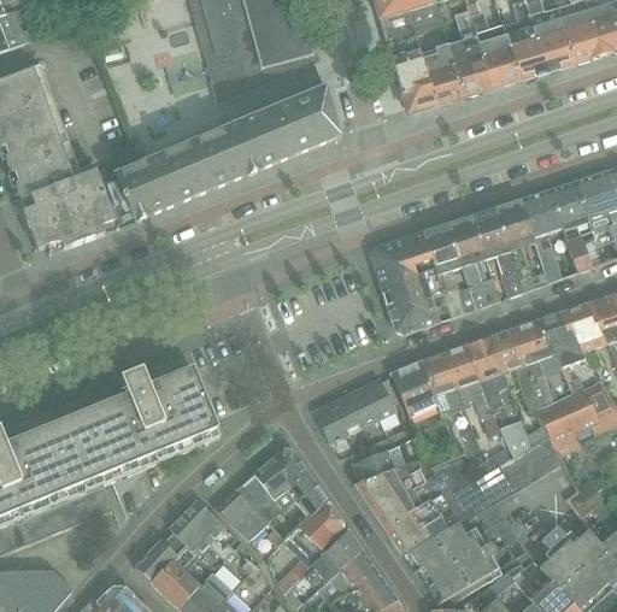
[(188,0),(210,71),(242,63),(244,72),(285,62),(287,74),(311,63),(309,56),(312,54),(298,0),(188,0)]
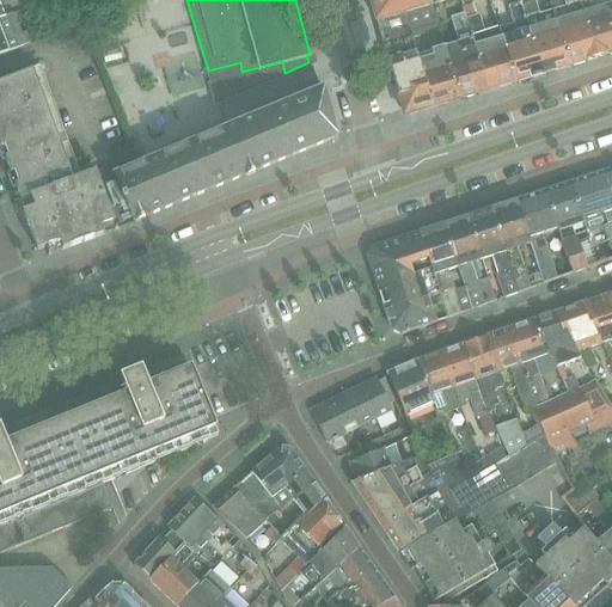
[(371,0),(375,18),(405,8),(428,2),(427,0),(371,0)]
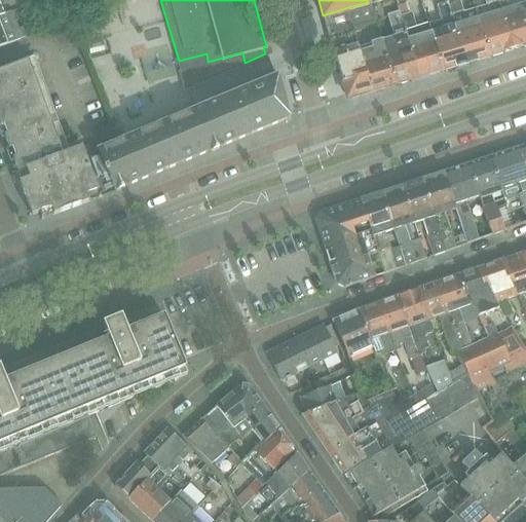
[(372,0),(368,2),(348,7),(352,23),(376,15),(372,0)]
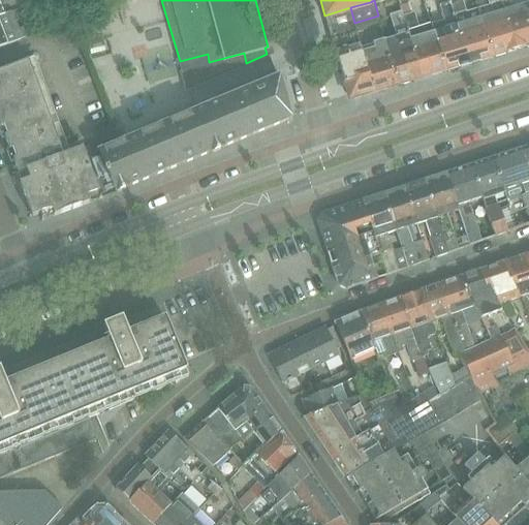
[(468,61),(449,0),(438,0),(443,18),(431,21),(445,68),(468,61)]
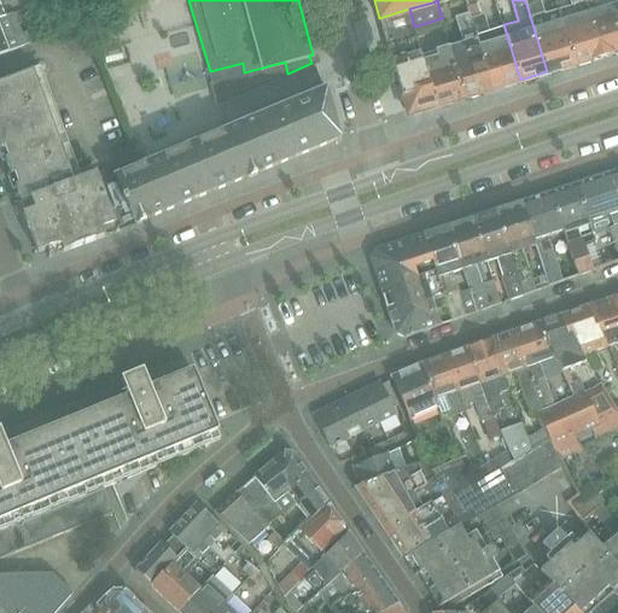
[(525,0),(547,71),(575,63),(558,4),(542,9),(540,0),(525,0)]
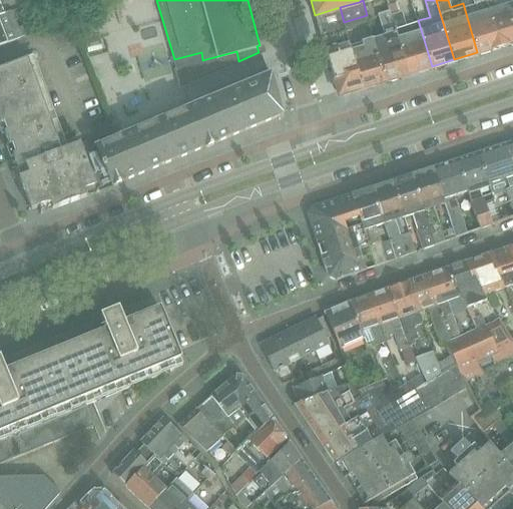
[(499,45),(485,0),(474,0),(463,3),(477,52),(499,45)]
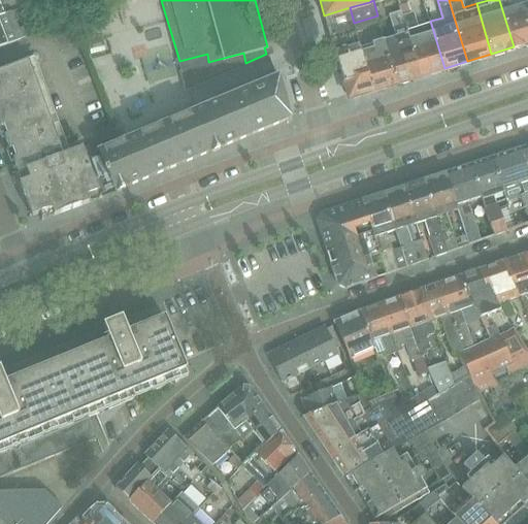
[(499,0),(514,46),(527,42),(527,9),(525,0),(514,3),(513,0),(499,0)]
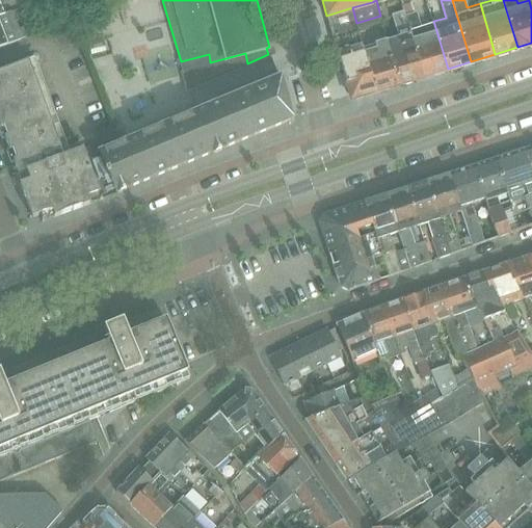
[(410,28),(410,30),(424,76),(448,69),(433,21),(421,25),(417,9),(414,10),(410,1),(403,3),(406,15),(409,24),(410,28)]
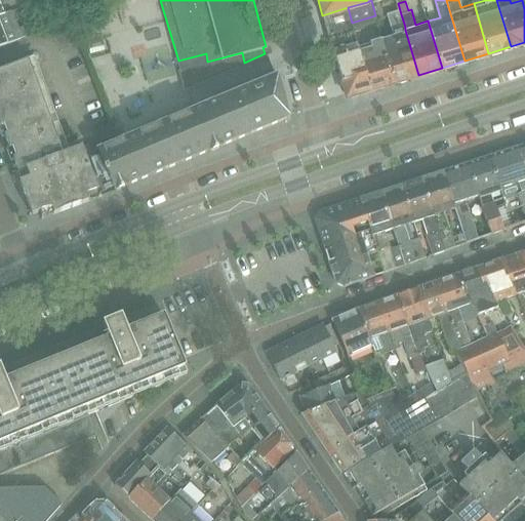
[(11,7),(3,10),(4,10),(0,11),(0,43),(6,41),(26,34),(22,24),(17,25),(11,7)]
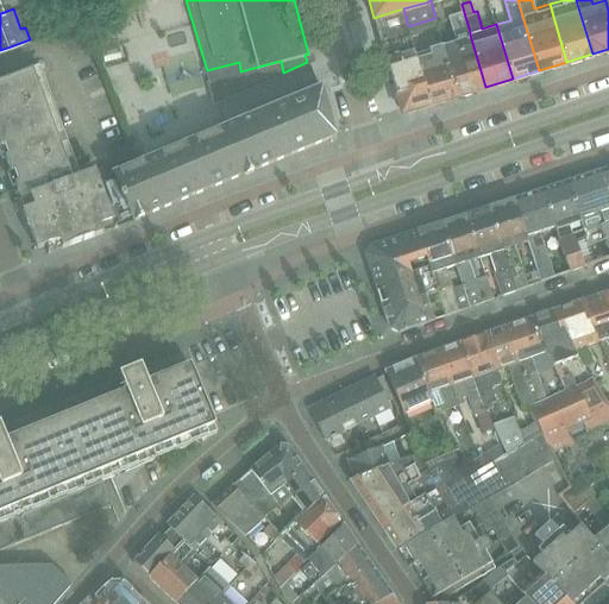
[(408,26),(403,8),(374,18),(400,107),(407,111),(432,104),(418,57),(408,26)]
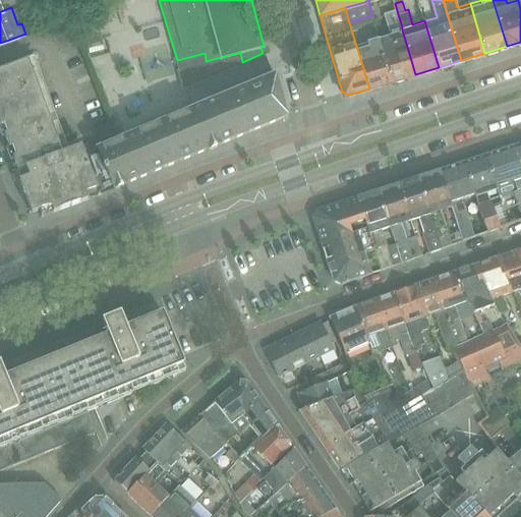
[(390,26),(401,23),(398,14),(388,17),(390,26)]
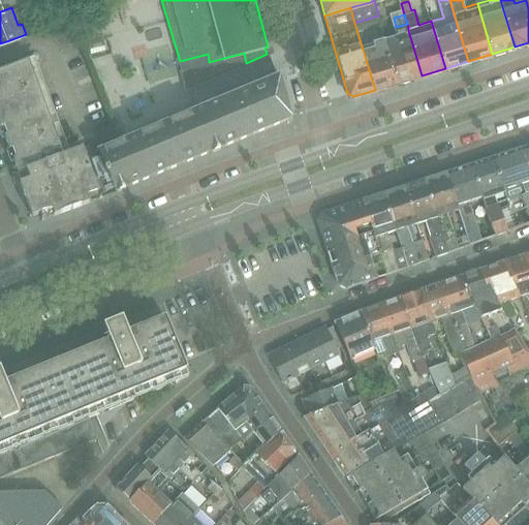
[(422,75),(408,30),(383,37),(397,83),(422,75)]
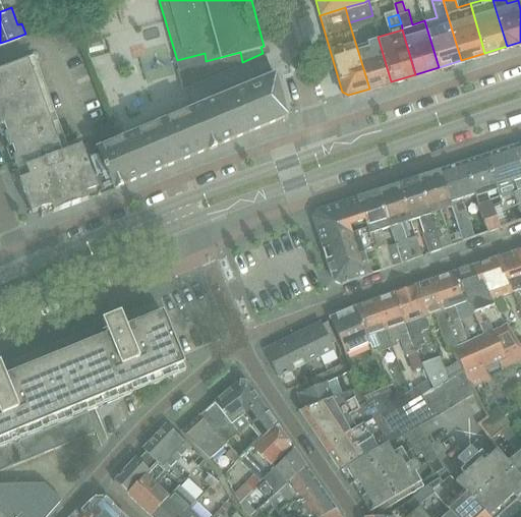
[(369,45),(357,49),(369,89),(391,81),(378,37),(368,40),(369,45)]
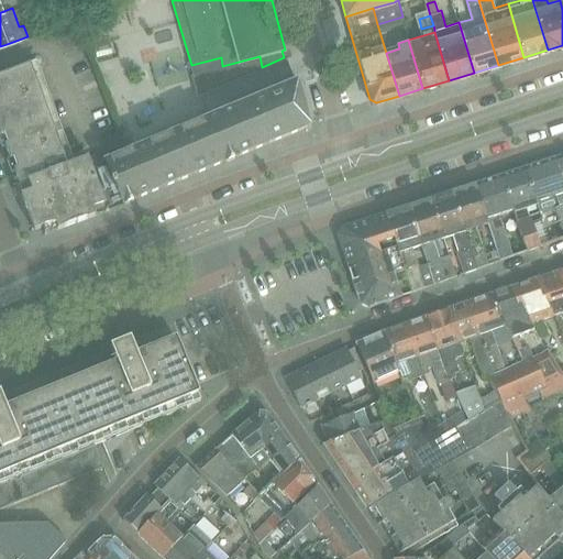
[(41,225),(44,232),(109,208),(101,187),(89,153),(68,162),(31,61),(0,72),(0,138),(2,144),(4,143),(9,155),(7,156),(11,168),(13,167),(22,192),(20,192),(33,228),(41,225)]
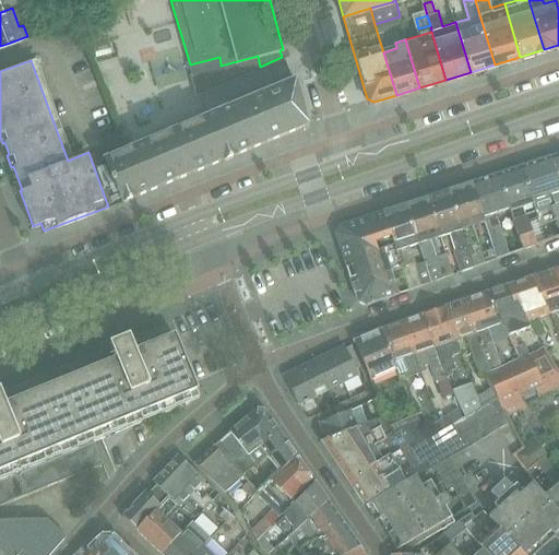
[(113,180),(100,186),(108,207),(308,122),(296,78),(276,86),(147,138),(133,143),(104,155),(105,157),(99,158),(105,172),(109,170),(113,180)]
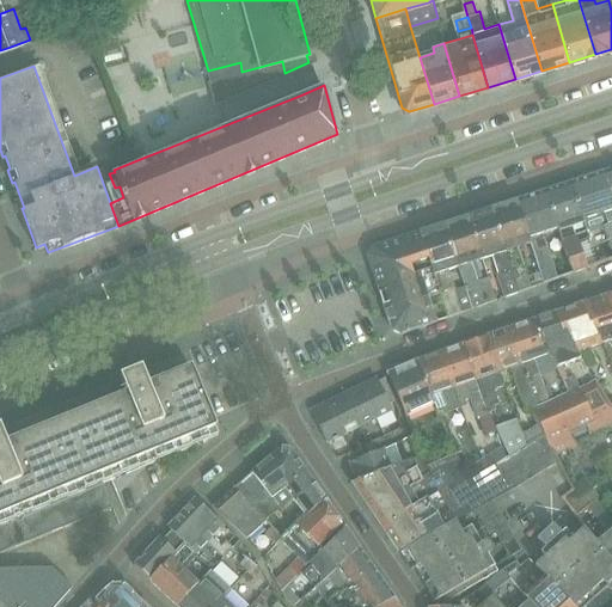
[(108,149),(112,163),(135,154),(130,141),(108,149)]
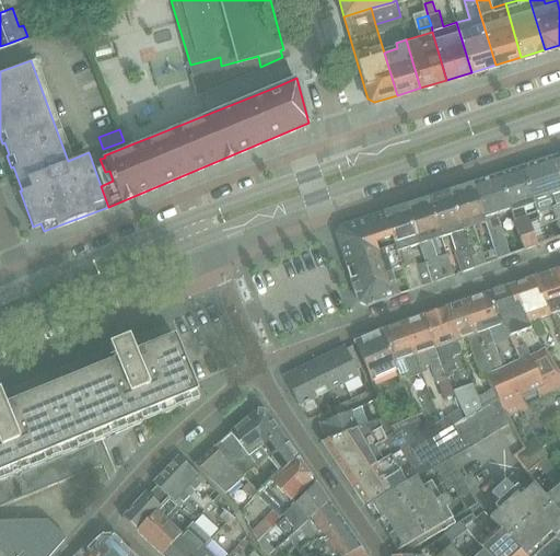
[(559,183),(551,155),(522,164),(534,199),(552,193),(556,203),(551,204),(559,230),(559,183)]
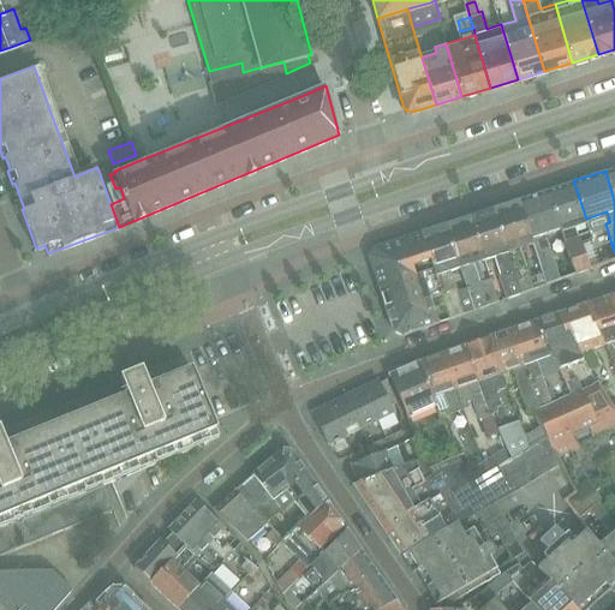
[(586,220),(586,219),(573,180),(548,189),(560,226),(563,238),(578,233),(574,223),(586,220)]
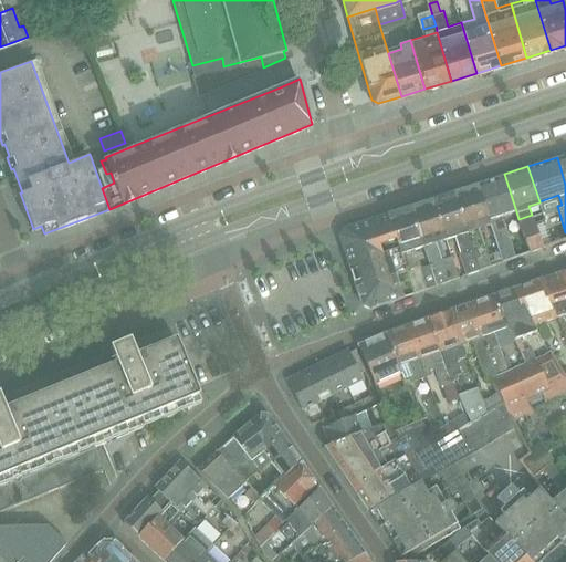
[(515,208),(504,174),(478,183),(491,222),(495,236),(503,259),(515,255),(501,212),(515,208)]
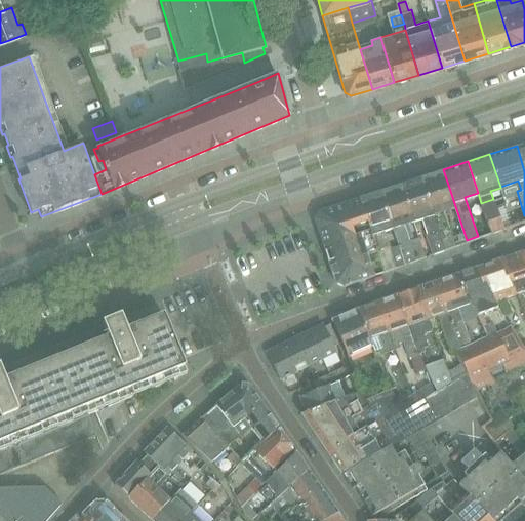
[(455,206),(443,169),(421,176),(445,248),(467,240),(459,218),(448,223),(444,209),(455,206)]
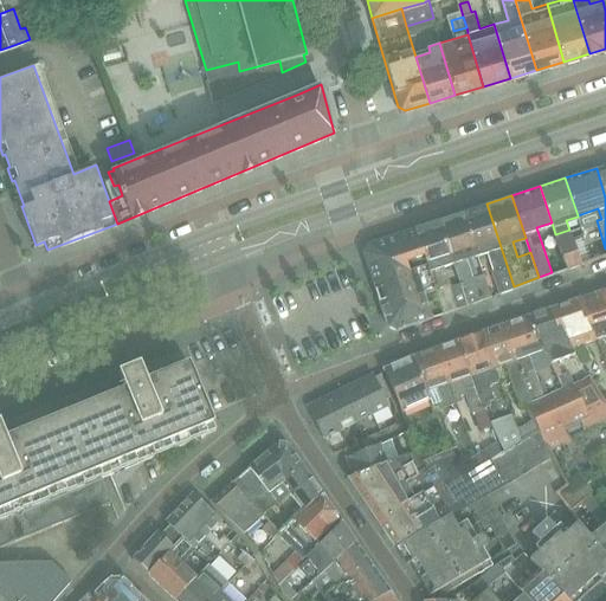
[(514,286),(487,204),(463,211),(476,253),(487,250),(492,269),(490,269),(498,291),(514,286)]
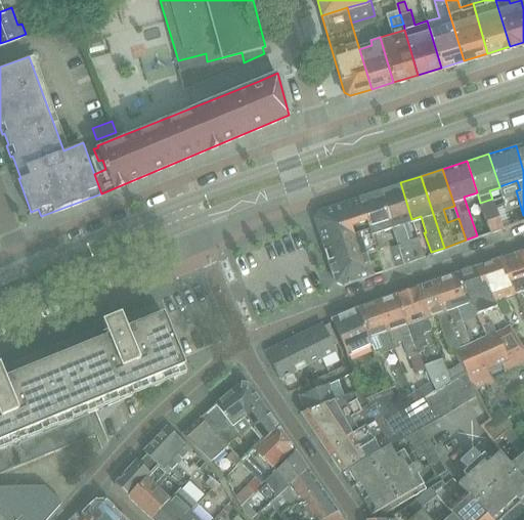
[(411,219),(400,182),(380,189),(391,225),(392,226),(397,243),(396,243),(403,262),(424,254),(418,235),(407,239),(401,222),(411,219)]
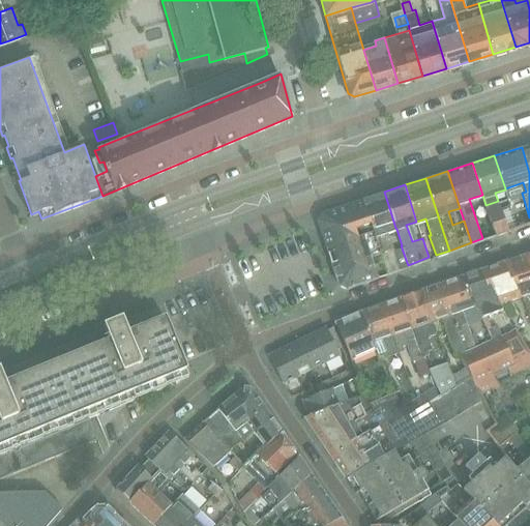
[(395,228),(384,192),(362,199),(372,226),(378,246),(380,251),(387,272),(408,265),(401,245),(394,249),(393,244),(390,245),(386,233),(396,229),(395,228)]
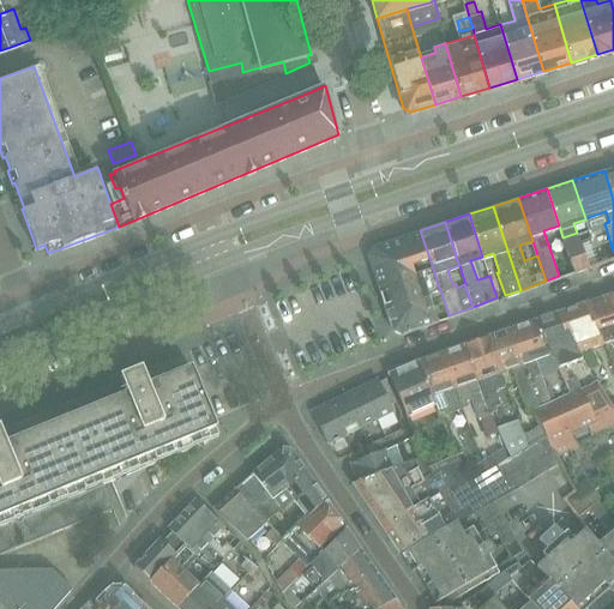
[(589,229),(577,233),(579,240),(591,236),(589,229)]
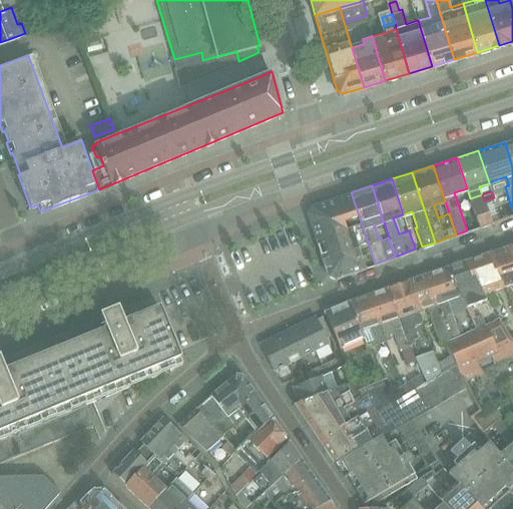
[(360,218),(351,192),(312,204),(308,212),(316,237),(347,227),(344,219),(354,216),(355,220),(360,218)]
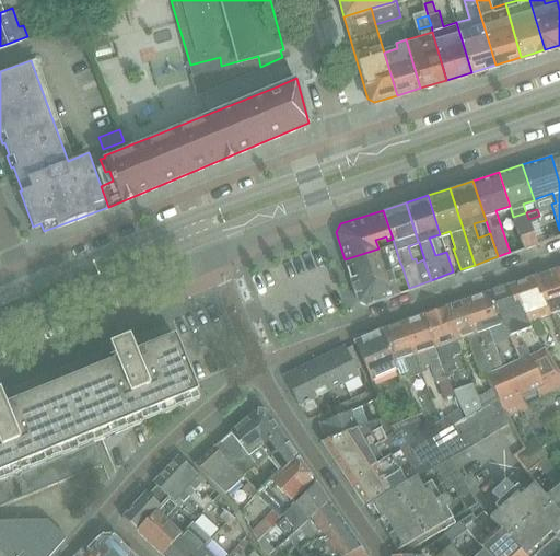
[(528,219),(526,212),(513,217),(524,247),(537,242),(528,219)]
